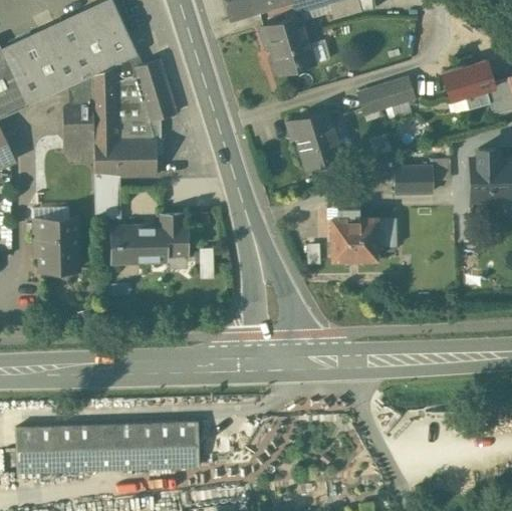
[(106,0),(1,49),(26,106),(69,86),(92,75),(135,55),(138,54),(114,0),(106,0)]
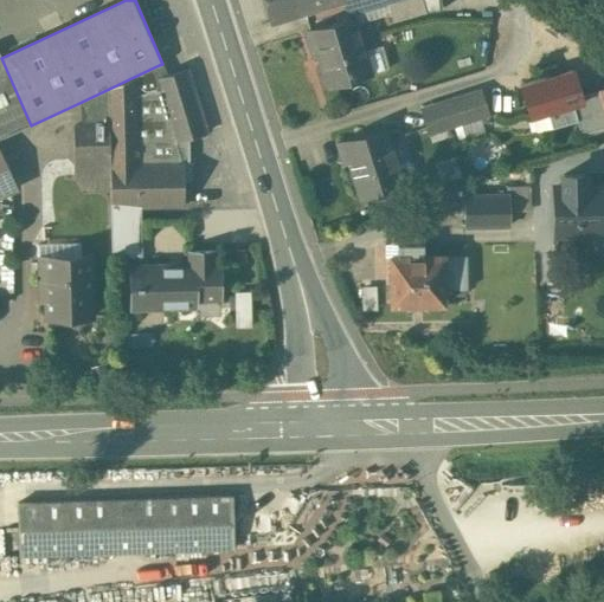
[(297,15),(291,0),(268,0),(276,23),(297,15)]
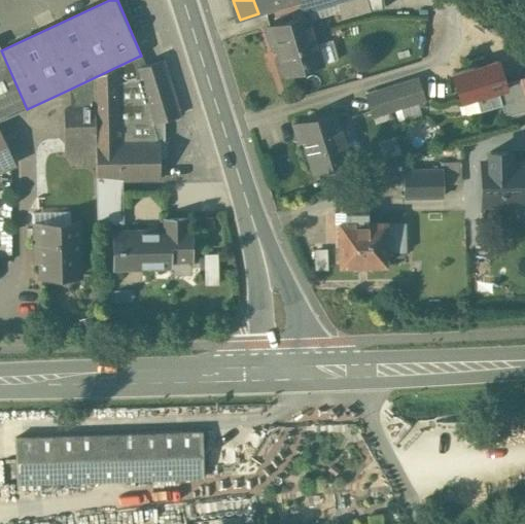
[(253,0),(258,13),(298,0),(300,0),(304,11),(340,0),(253,0)]
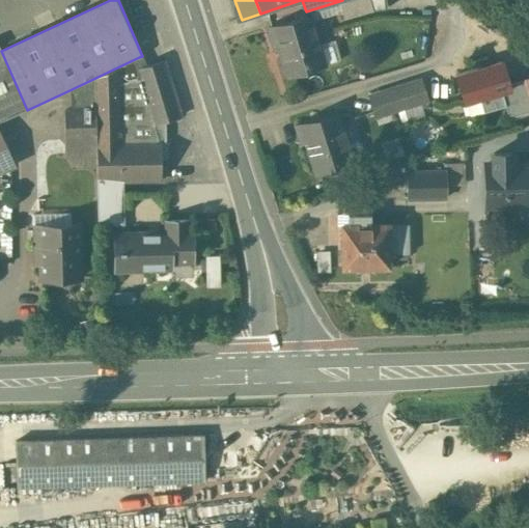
[(307,18),(268,29),(274,47),(281,45),(289,75),(324,64),(307,18)]
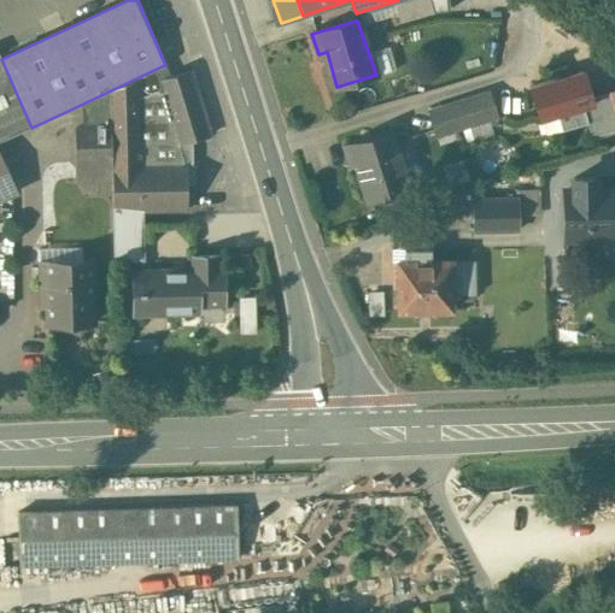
[(1,59),(0,59),(0,142),(31,128),(1,59)]
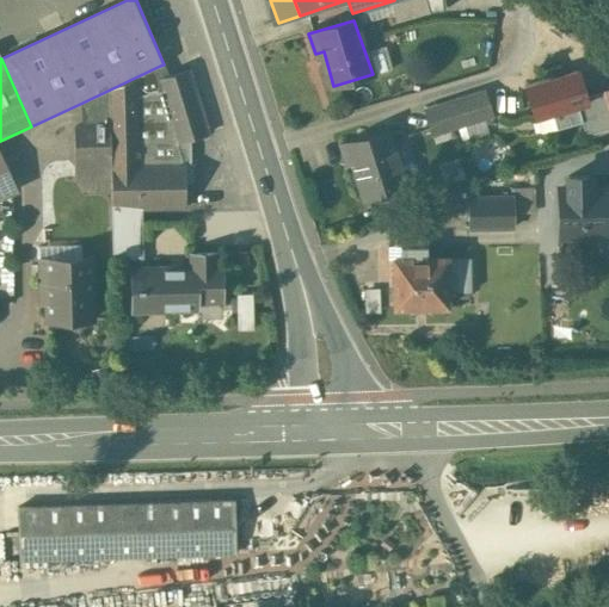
[(160,66),(110,90),(111,125),(112,161),(112,167),(164,165),(166,209),(186,208),(185,154),(180,144),(210,135),(190,70),(166,78),(160,66)]
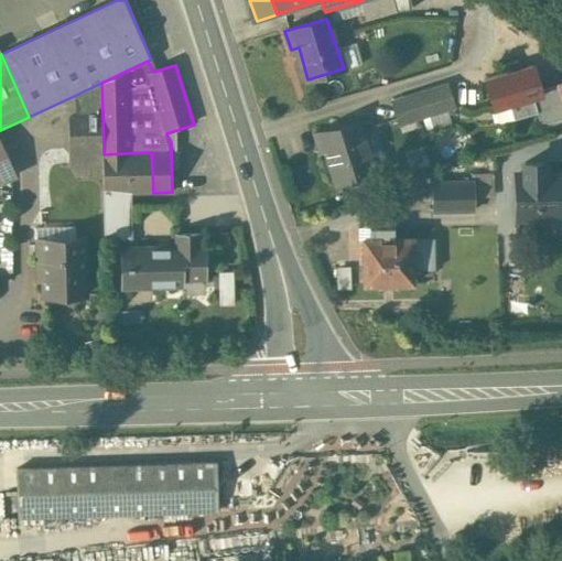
[(535,65),(486,82),(496,110),(510,106),(516,121),(538,114),(533,98),(544,94),(535,65)]
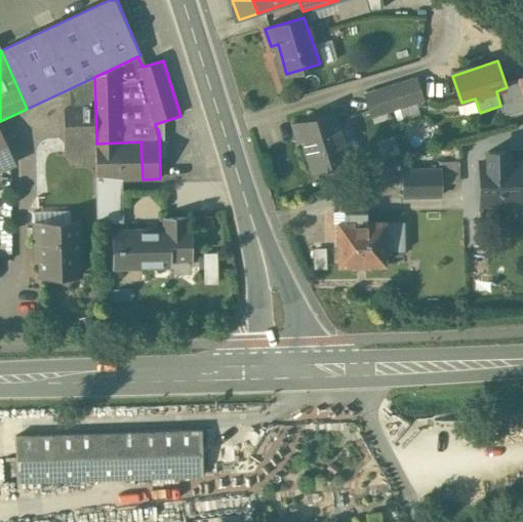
[(71,88),(71,109),(95,108),(94,77),(71,88)]
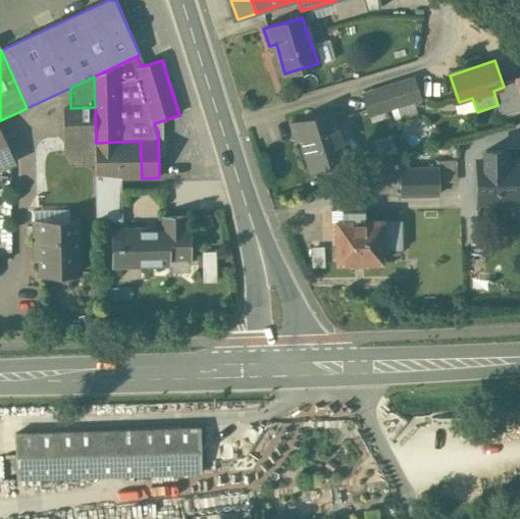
[(415,81),(396,86),(402,106),(420,100),(415,81)]
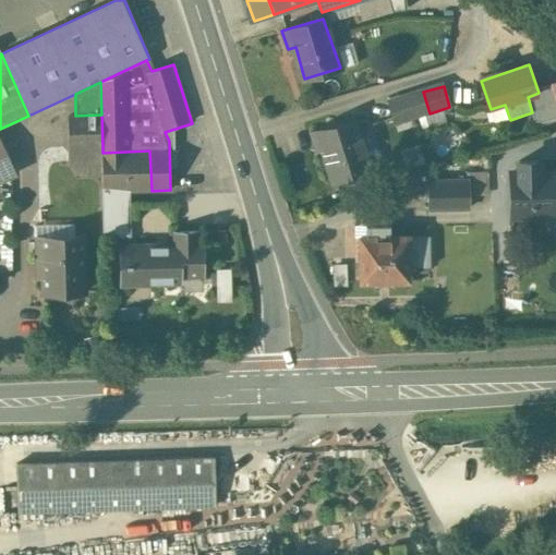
[(555,96),(553,88),(539,93),(528,97),(532,112),(538,127),(555,121),(555,96)]
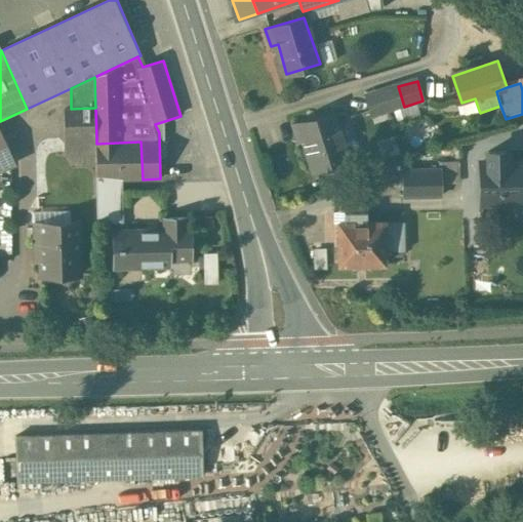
[(398,86),(386,90),(392,110),(404,107),(398,86)]
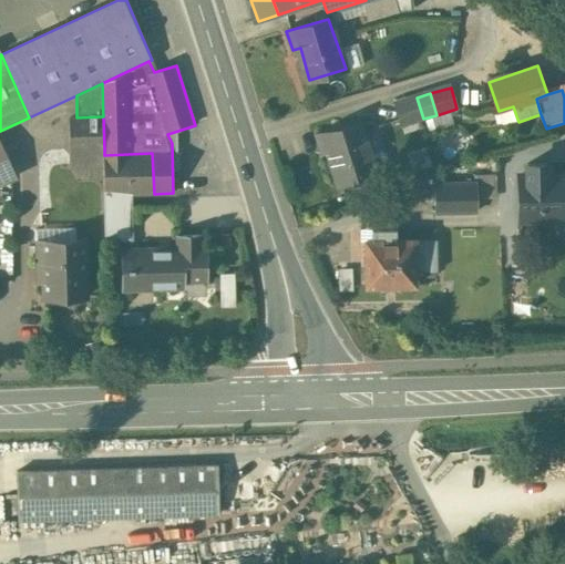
[(417,98),(394,104),(401,125),(423,119),(417,98)]
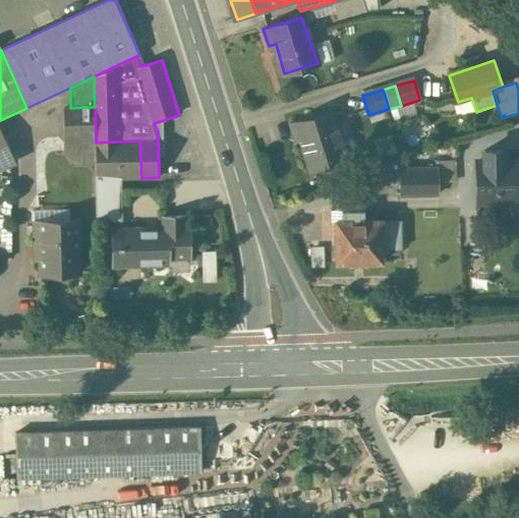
[(64,137),(96,137),(95,107),(70,108),(63,108),(64,137)]
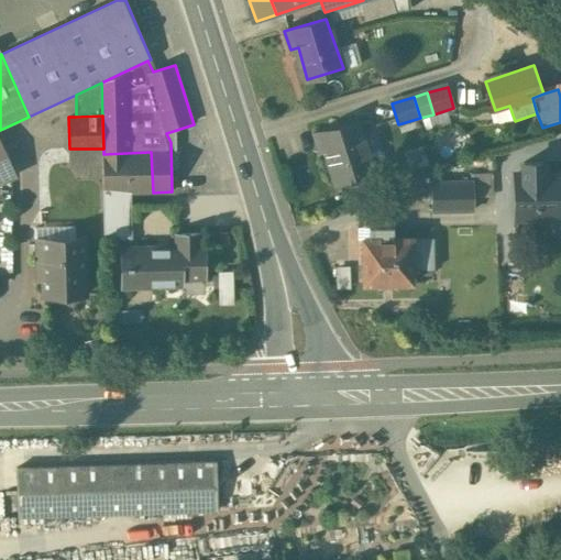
[(356,119),(312,132),(320,155),(328,152),(338,185),(373,174),(356,119)]
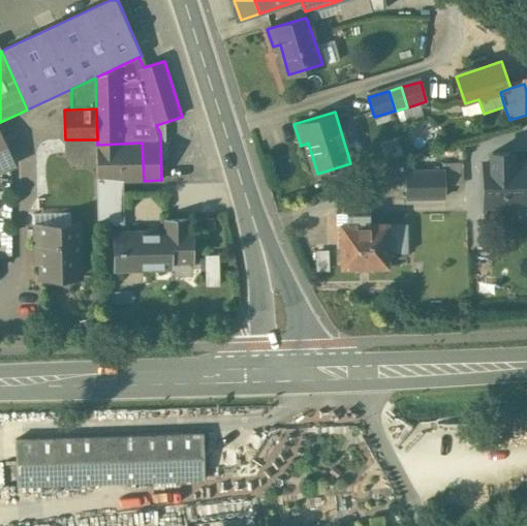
[(0,157),(10,152),(0,128),(0,157)]
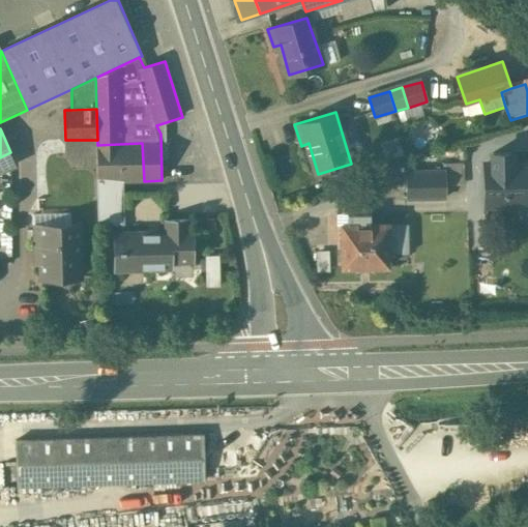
[(65,153),(97,153),(97,145),(97,140),(65,140),(65,153)]
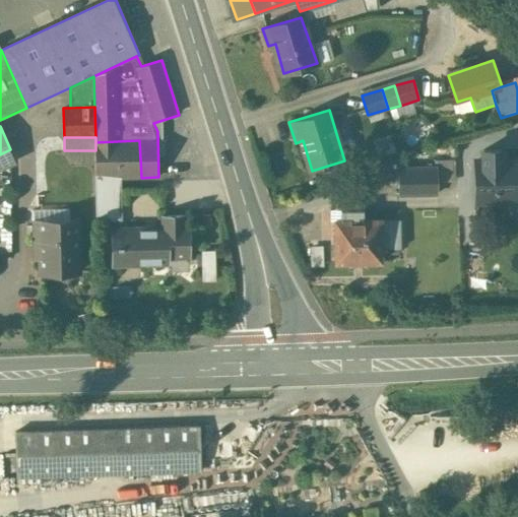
[(139,140),(95,142),(95,150),(96,178),(120,178),(131,177),(131,183),(141,183),(141,178),(139,140)]
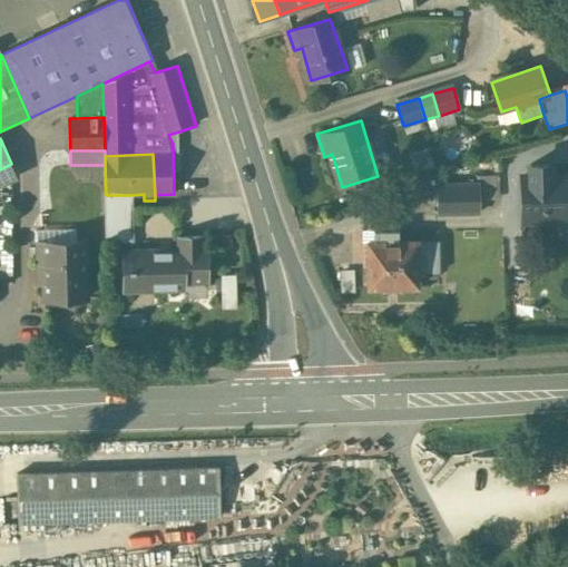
[(535,182),(522,183),(525,217),(567,215),(567,182),(552,182),(552,169),(535,170),(535,182)]
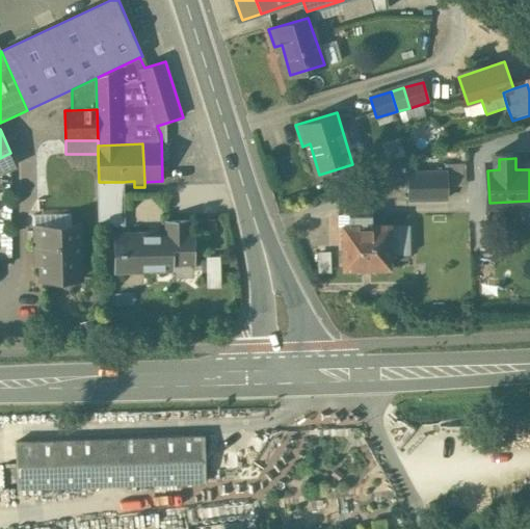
[(447,170),(405,172),(406,199),(448,197),(447,170)]
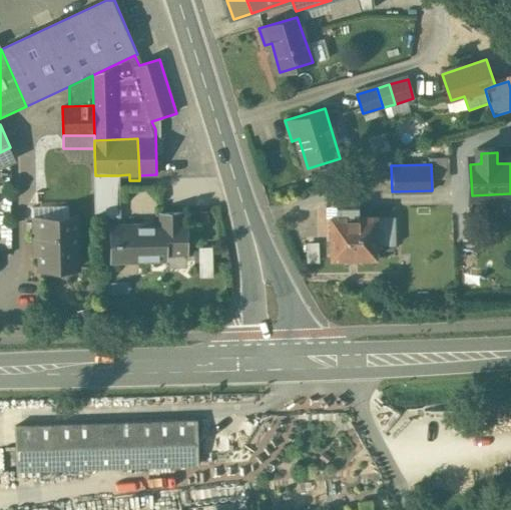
[(118,175),(95,175),(95,218),(119,217),(118,175)]
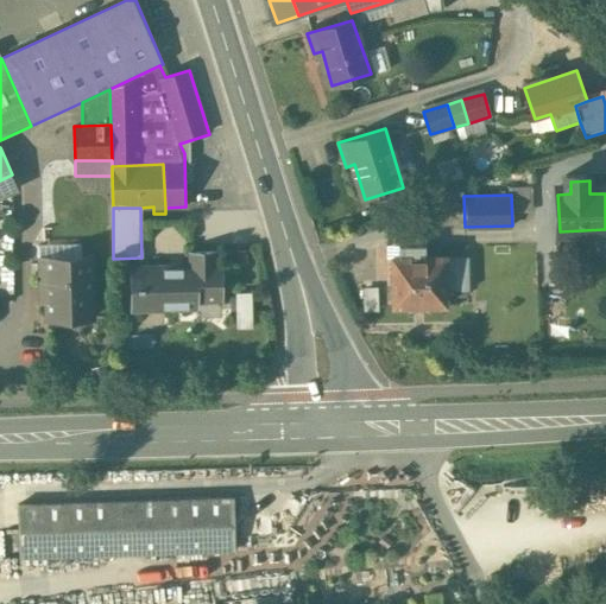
[(193,253),(193,268),(194,302),(223,300),(222,267),(216,267),(216,252),(193,253)]
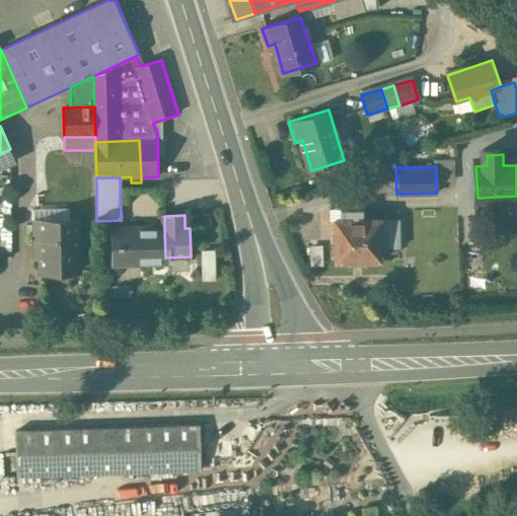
[(380,217),(336,218),(337,260),(381,259),(380,217)]
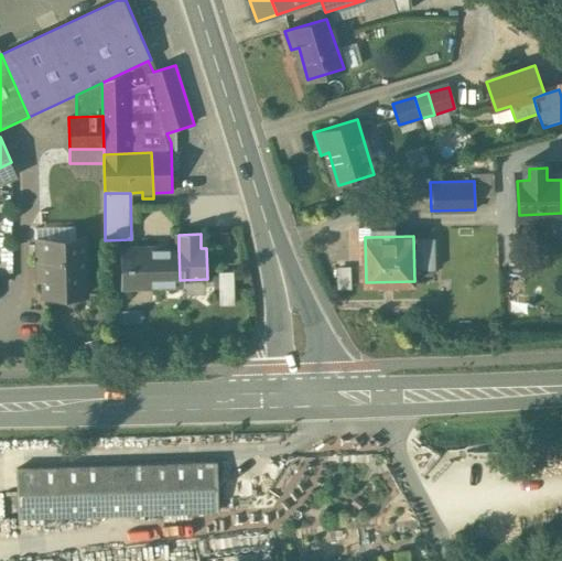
[(85,239),(36,241),(36,270),(44,270),(45,298),(87,297),(85,239)]
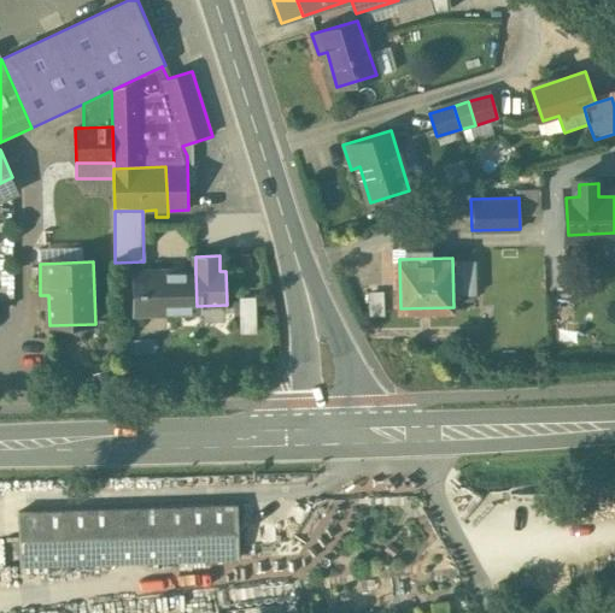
[(195,272),(138,273),(139,314),(197,313),(197,306),(195,272)]
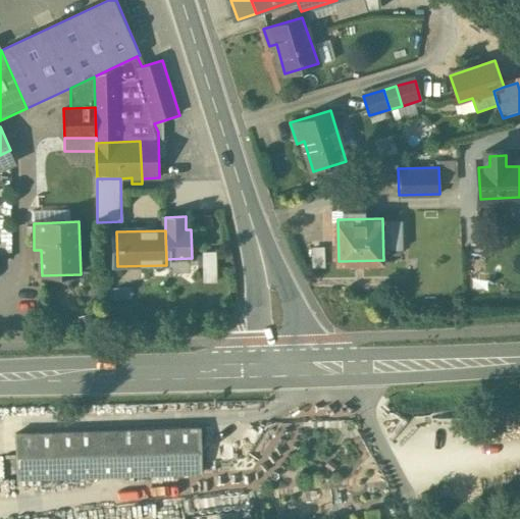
[(205,282),(219,282),(218,252),(205,252),(205,282)]
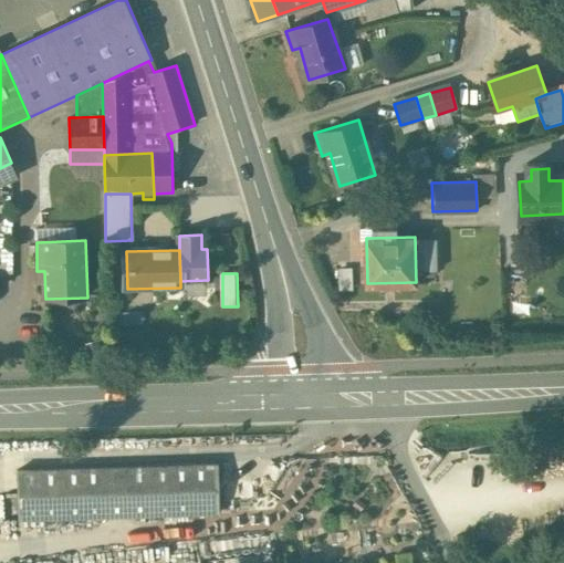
[(217,466),(18,471),(19,521),(218,515),(217,466)]
